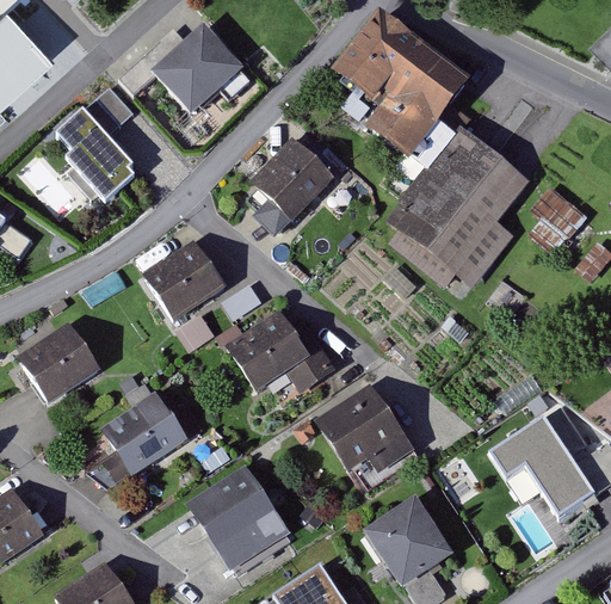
[(0,0),(0,94),(32,67),(53,49),(12,2),(14,0),(0,0)]
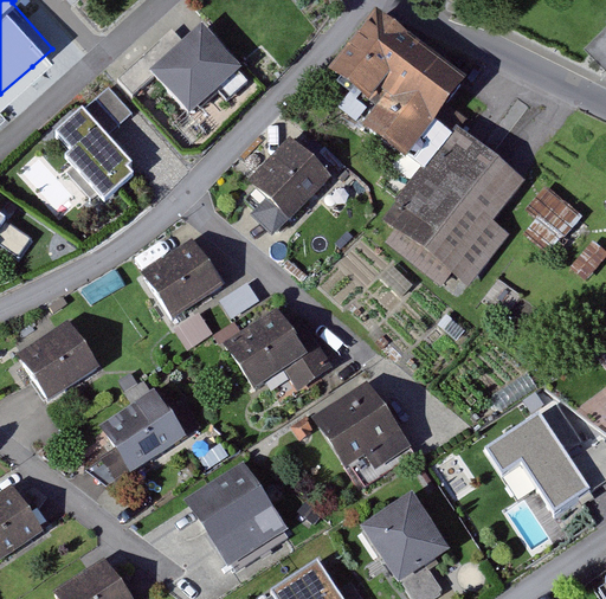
[(412,34),(380,10),(335,68),(380,103),(365,123),(423,168),(386,214),(399,225),(388,239),(458,292),(510,226),(495,214),(524,176),(508,163),(456,124),(451,130),(434,117),(464,75),(421,43),(412,34)]
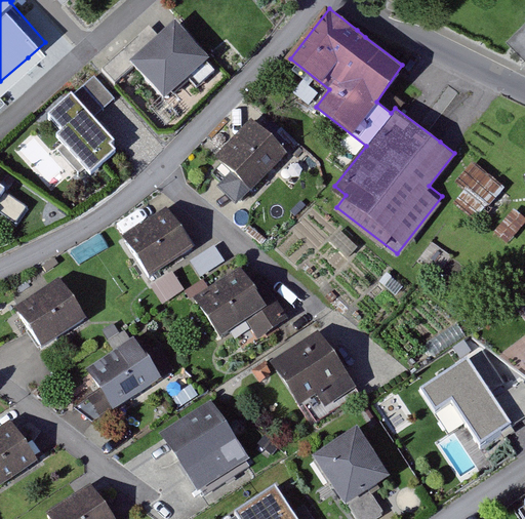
[(108,60),(103,65),(114,77),(131,61),(164,94),(208,53),(175,17),(161,31),(151,20),(143,28),(131,38),(108,60)]
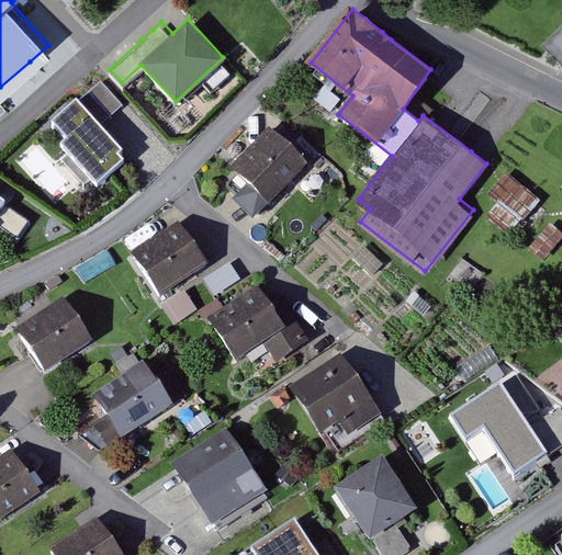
[(100,76),(76,98),(98,122),(110,111),(122,100),(100,76)]
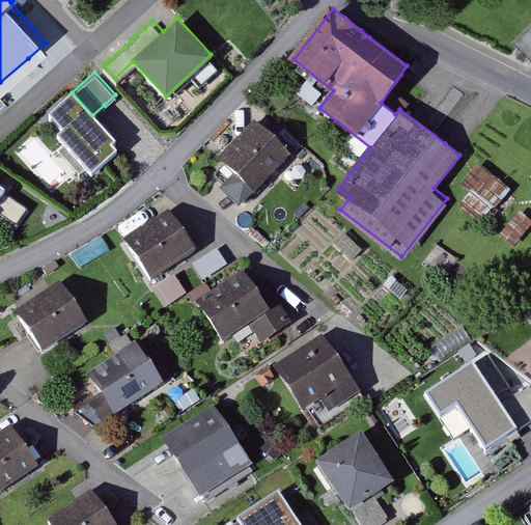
[(57,134),(92,171),(105,160),(115,150),(108,143),(113,138),(92,115),(72,92),(50,112),(63,128),(57,134)]
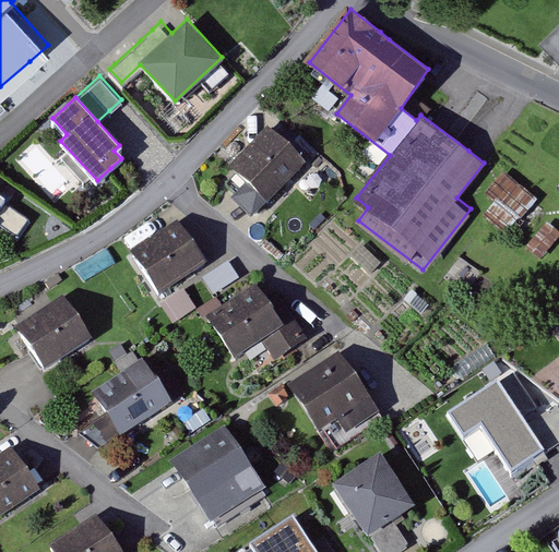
[(305,158),(269,124),(229,165),(246,180),(265,199),(305,158)]
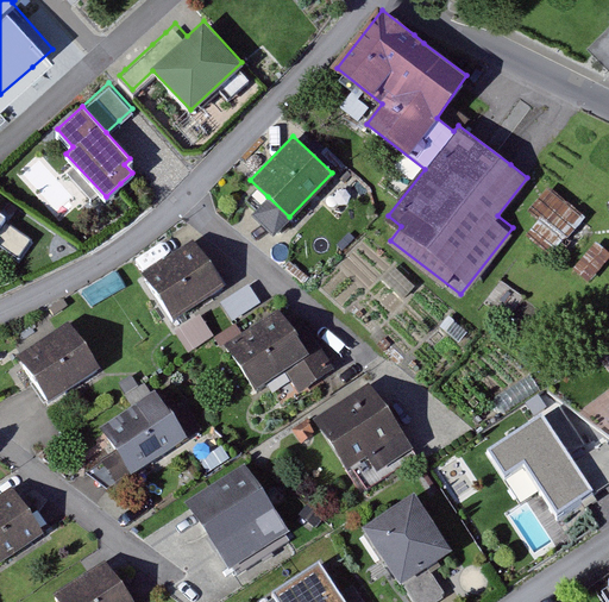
[(583,214),(548,183),(528,206),(540,217),(527,231),(550,251),(583,214)]
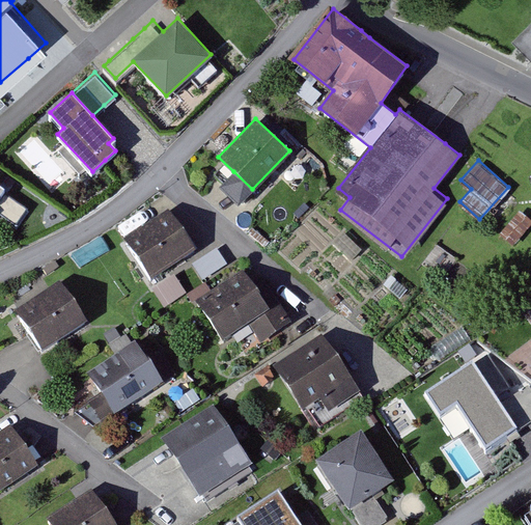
[(252,189),(233,171),(221,184),(229,192),(239,202),(252,189)]
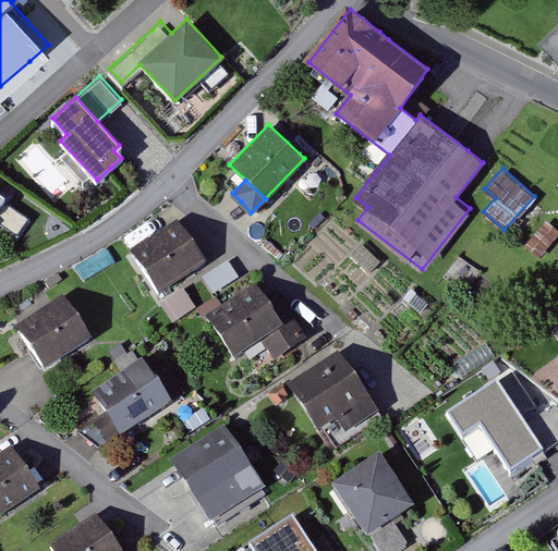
[(0,223),(13,204),(0,195),(0,223)]
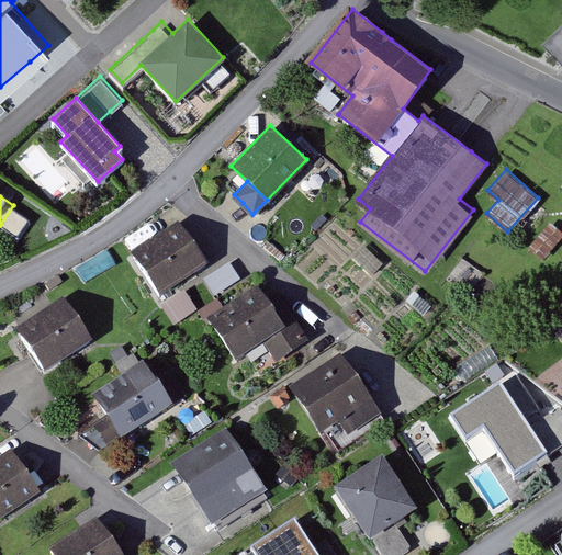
[(561,231),(561,230),(549,221),(529,245),(543,256),(561,231)]
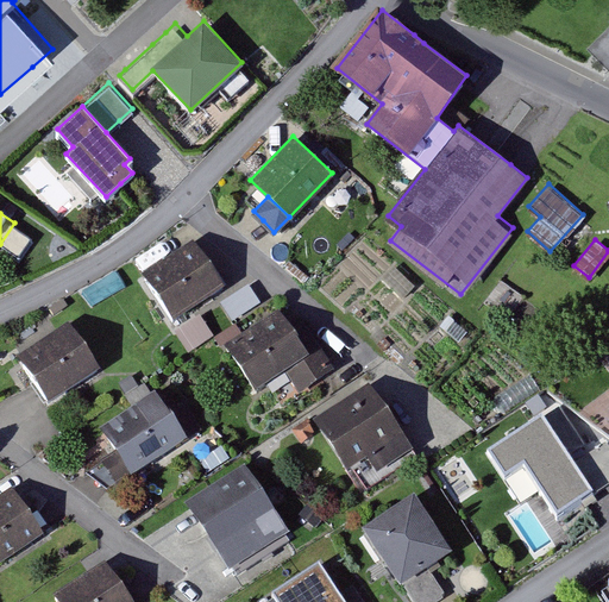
[(228,287),(199,243),(145,278),(176,323),(228,287)]
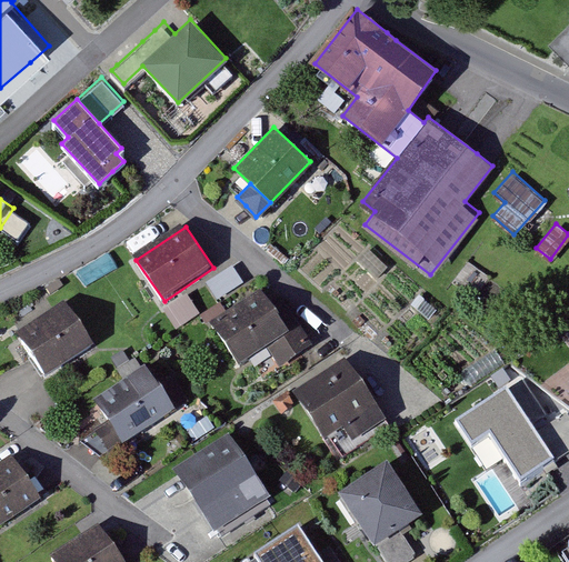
[(220,288),(242,277),(236,263),(213,274),(220,288)]
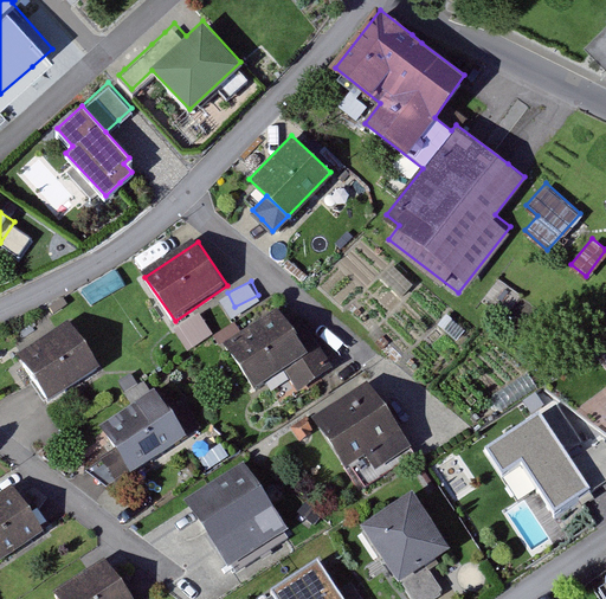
[(191,347),(216,329),(200,308),(175,324),(191,347)]
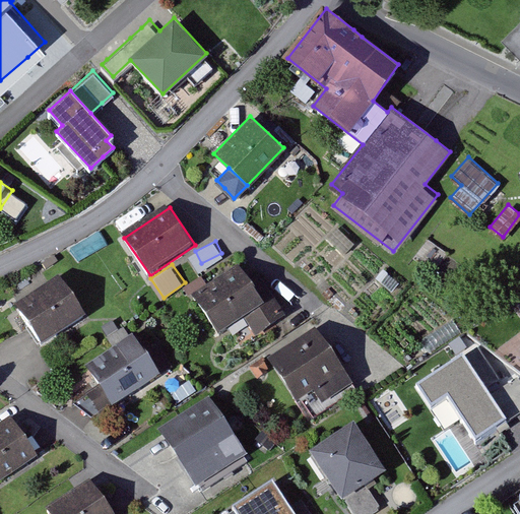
[(267,307),(239,266),(196,296),(223,336),(267,307)]
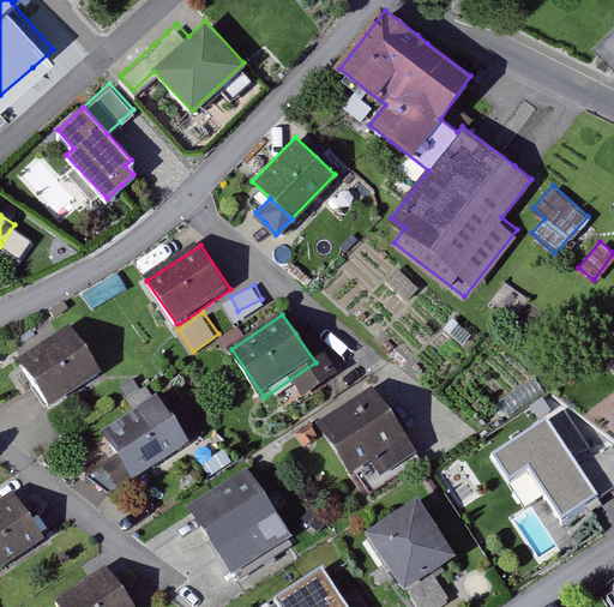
[(53,408),(53,409),(107,372),(74,326),(22,362),(41,390),(53,408)]
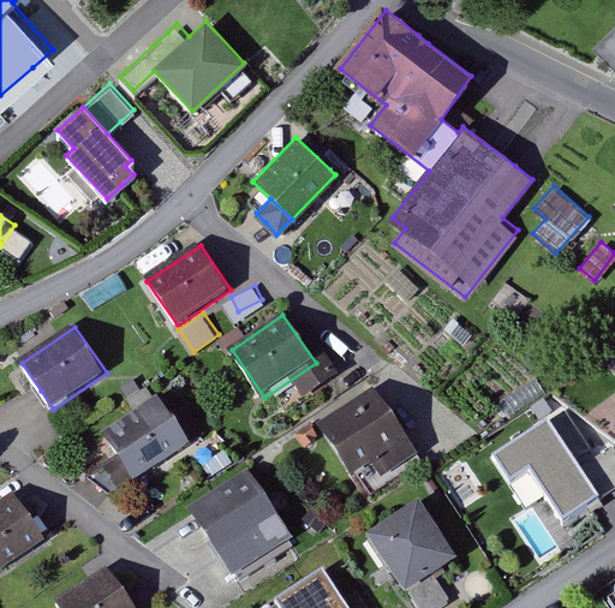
[(429,454),(382,387),(326,425),(371,493),(429,454)]
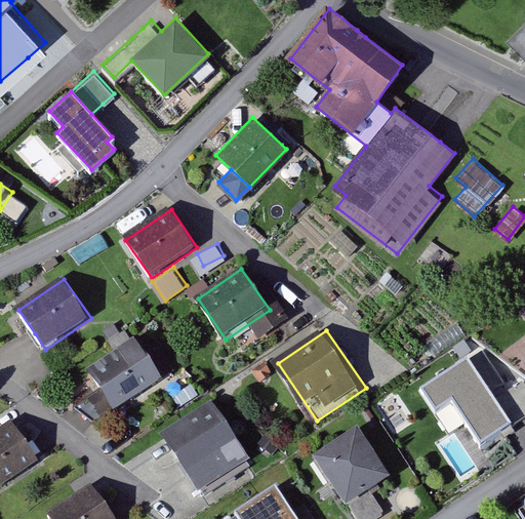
[(86,372),(115,414),(165,381),(136,338),(86,372)]
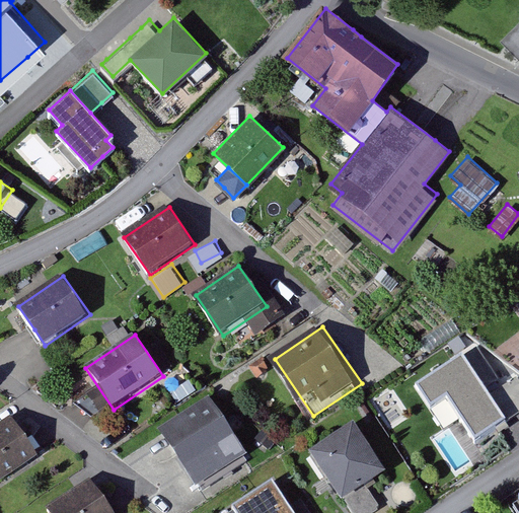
[(518,409),(518,375),(517,372),(488,391),(483,384),(498,374),(476,342),(416,382),(430,402),(444,393),(474,438),(518,409)]
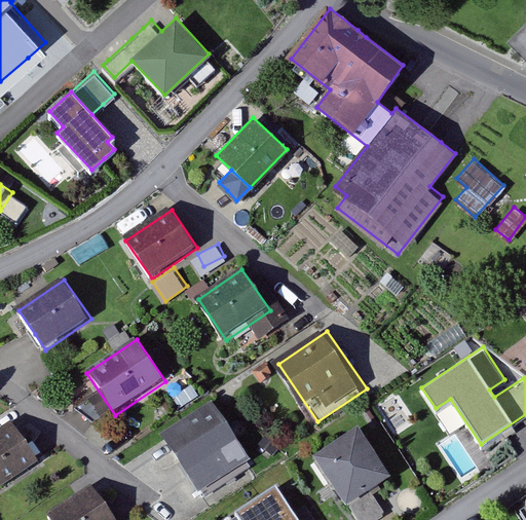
[(191,473),(200,487),(251,454),(215,402),(165,436),(191,473)]
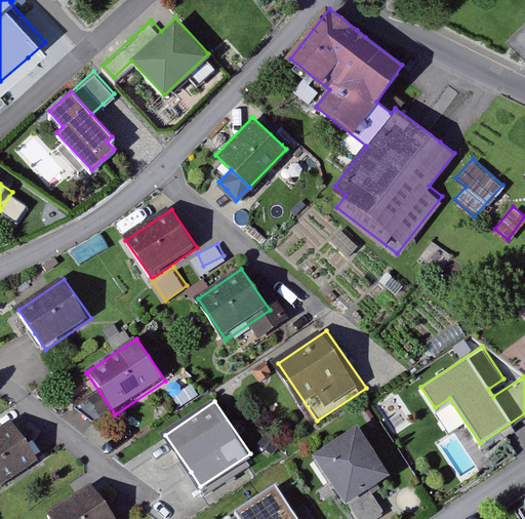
[(0,430),(0,488),(44,458),(16,418),(0,430)]
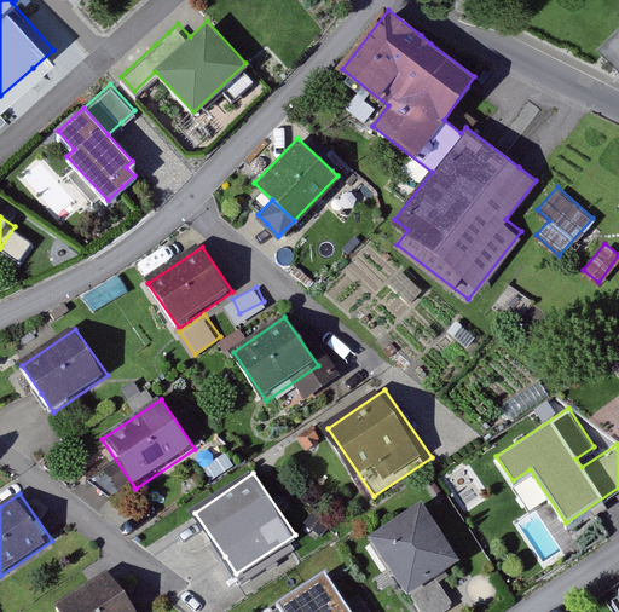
[(462,558),(424,503),(374,538),(424,611),(433,611),(441,607),(452,599),(435,576),(462,558)]
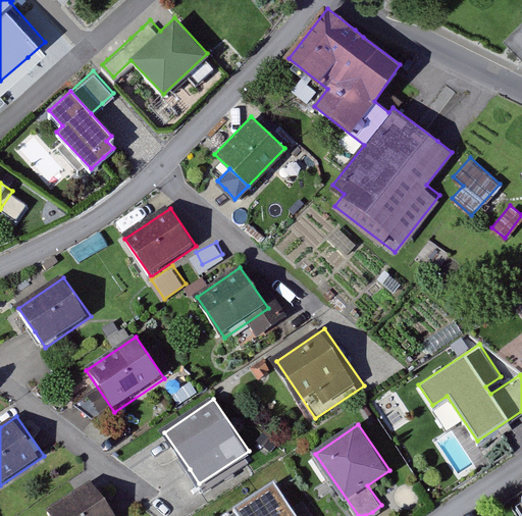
[(50,512),(53,515),(115,515),(93,482),(50,512)]
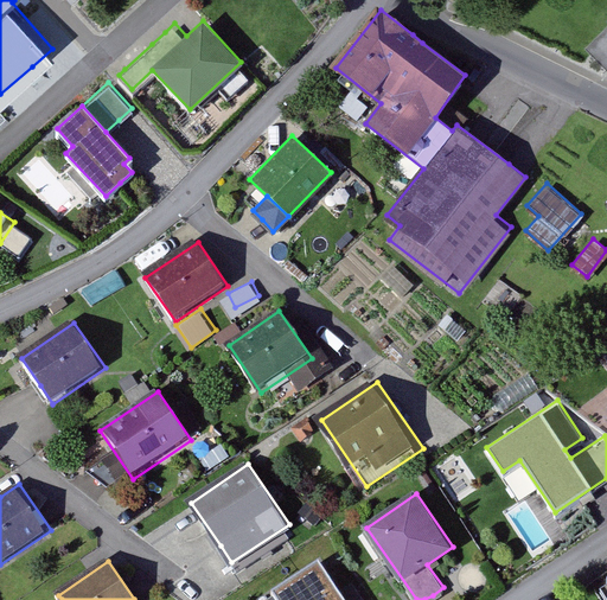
[(365,599),(353,580),(338,591),(319,561),(259,599),(365,599)]
